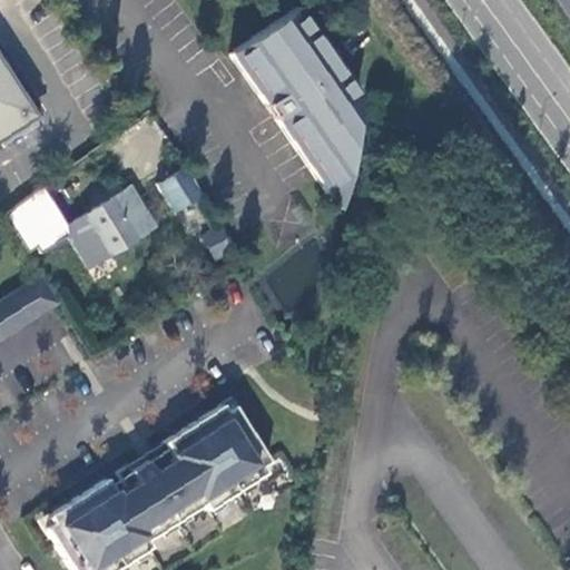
[(302,5),(232,50),(320,178),(340,208),(361,91),(302,5)]
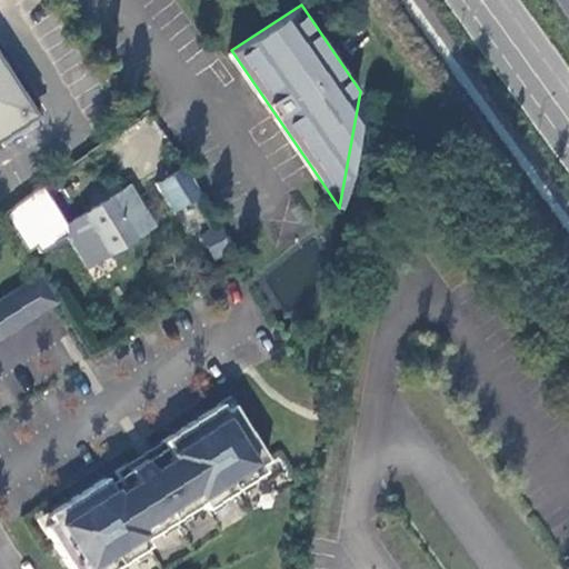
[(0,139),(36,117),(0,61),(0,139)]
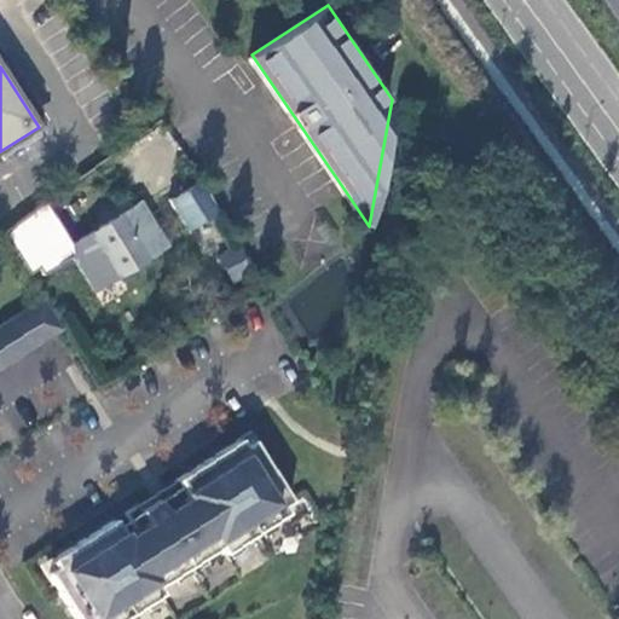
[(200,184),(171,201),(189,231),(218,214),(200,184)]
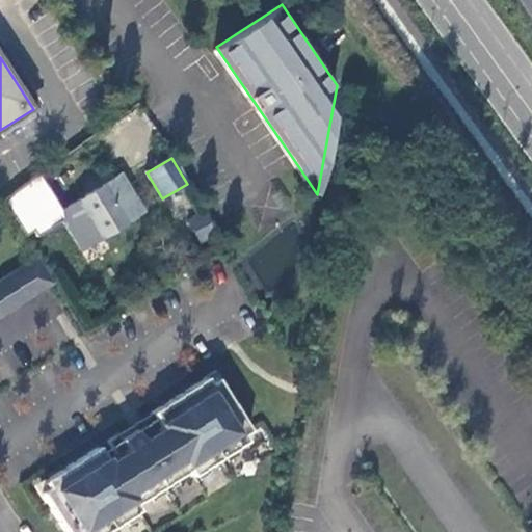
[(41,177),(3,204),(24,237),(31,233),(34,238),(62,220),(59,215),(62,213),(41,177)]
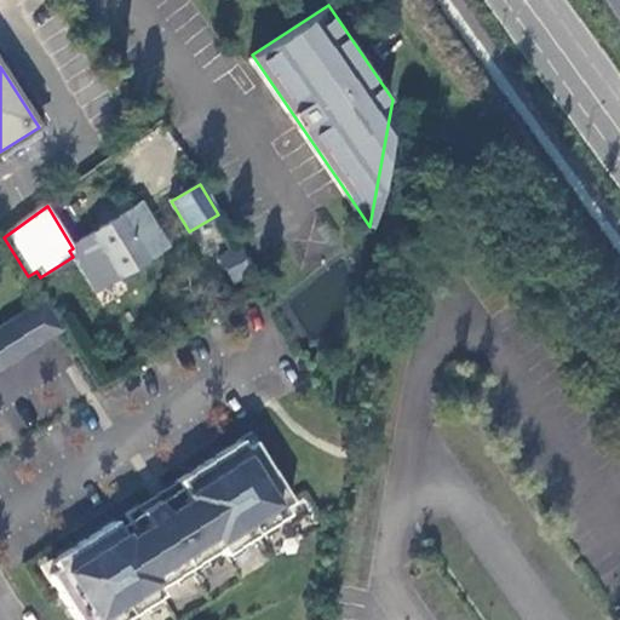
[(73,248),(69,251),(73,257),(96,293),(167,247),(141,206),(73,248)]
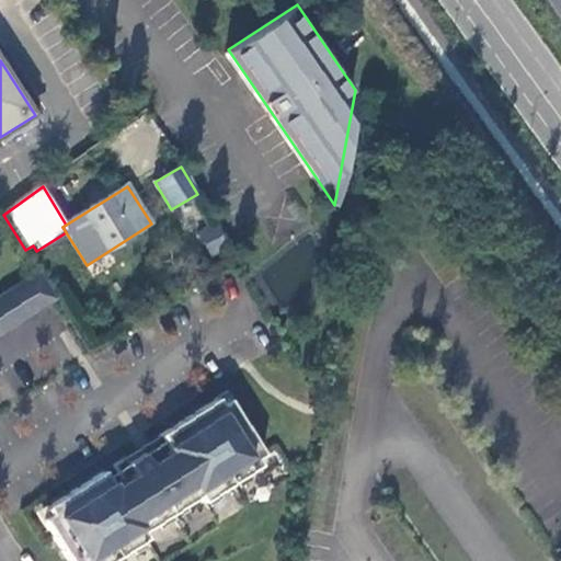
[(196,231),(208,254),(229,243),(218,221),(196,231)]
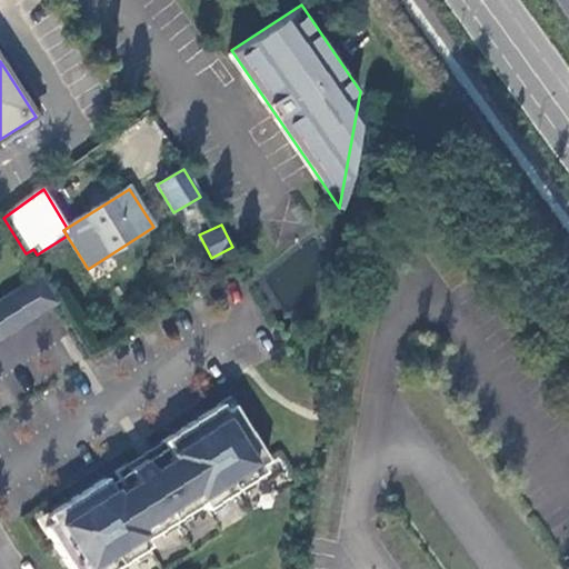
[(0,338),(56,303),(39,276),(0,299),(0,338)]
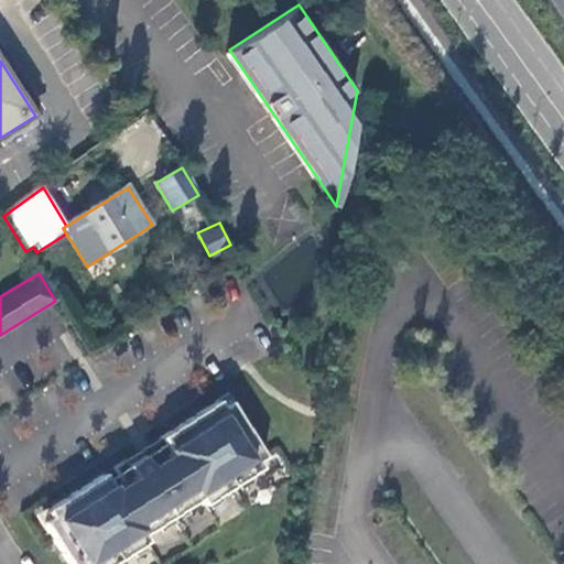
[(224,409),(219,403),(115,470),(123,485),(115,491),(105,477),(46,514),(51,520),(43,524),(67,563),(118,563),(148,544),(144,538),(201,502),(205,509),(263,472),(259,465),(267,461),(231,405),(224,409)]
